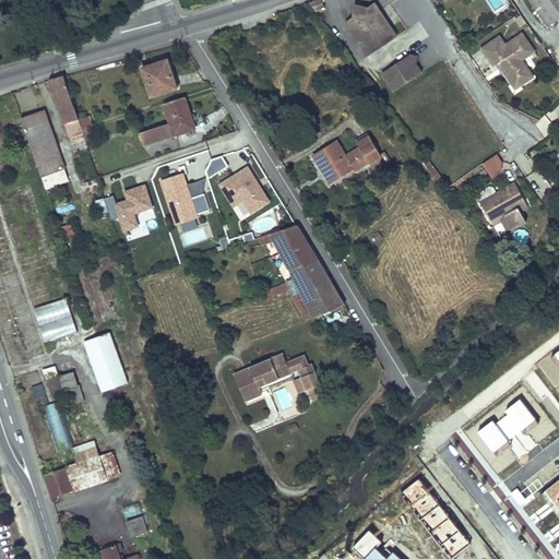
[(322,0),(317,0),(311,2),(317,10),(325,8),(322,0)]
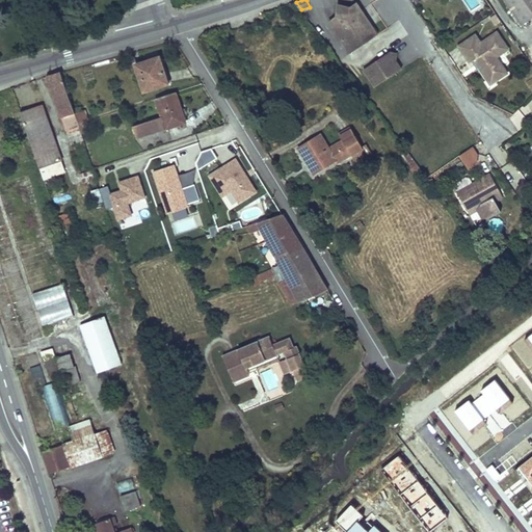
[(531,0),(504,0),(521,24),(531,16),(531,0)]
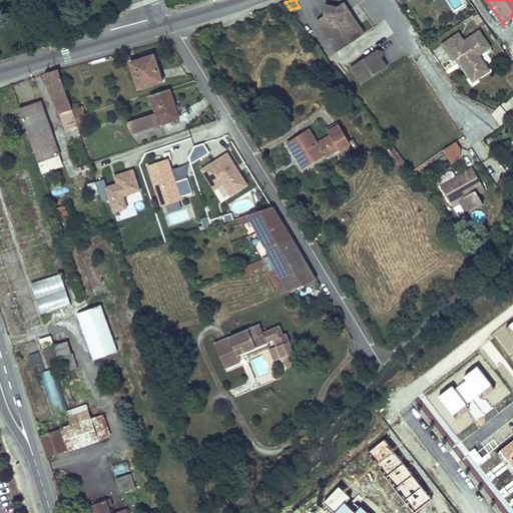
[(336,10),(331,14),(336,20),(348,12),(343,5),(336,10)]
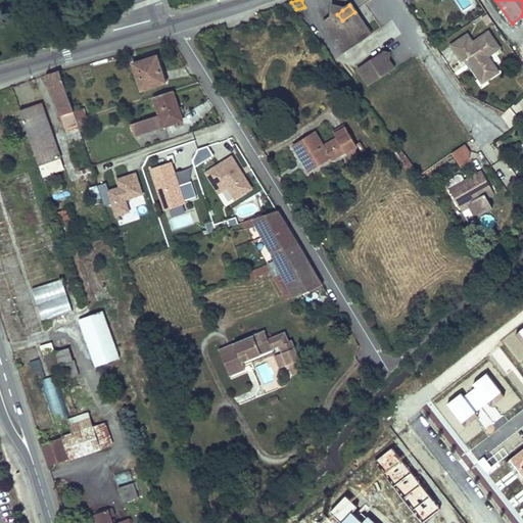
[(337,14),(342,10),(338,8),(332,6),(332,17),(337,14)]
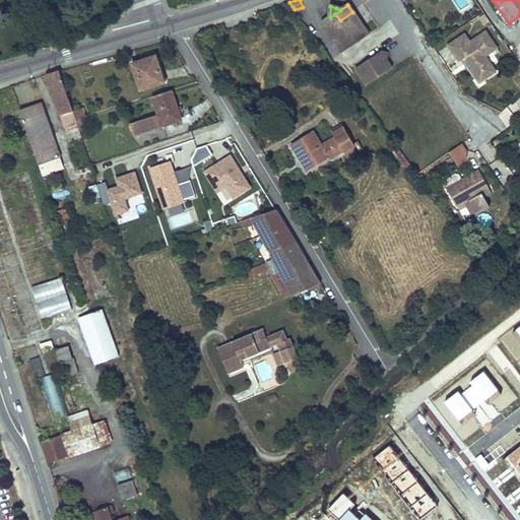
[(344,53),(370,36),(352,12),(340,20),(335,14),(330,17),(322,23),(344,53)]
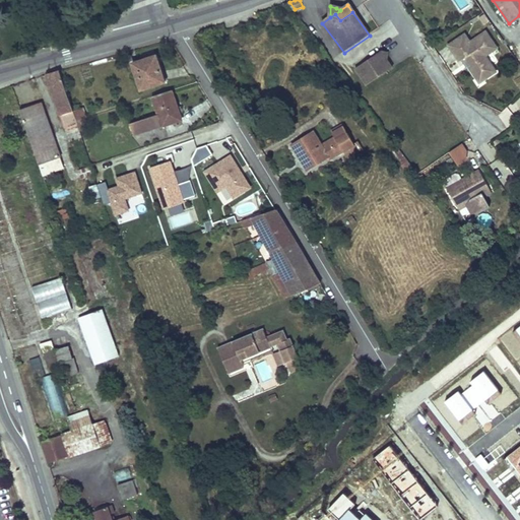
[(468,42),(463,35),(447,46),(458,62),(459,60),(464,58),(469,65),(467,66),(474,78),(479,75),(482,80),(495,72),(483,56),(496,48),(484,31),(468,42)]
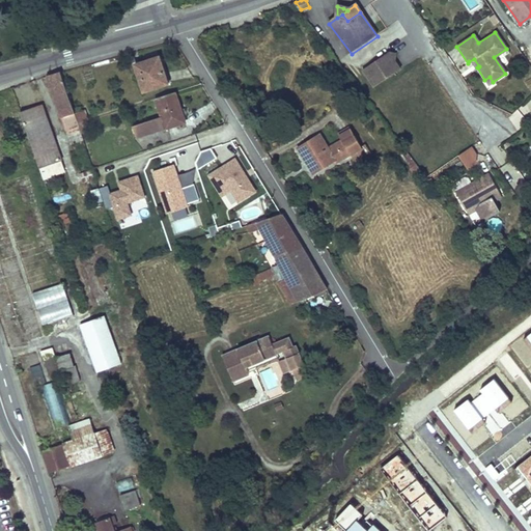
[(395,61),(390,53),(364,71),(375,88),(401,71),(395,61)]
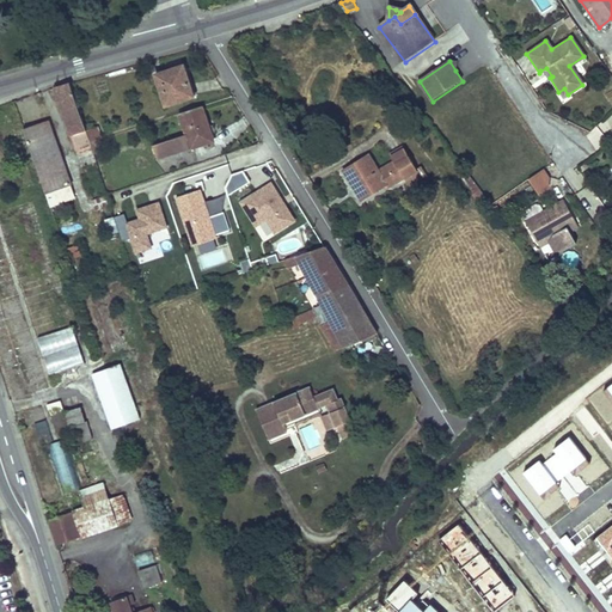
[(184,66),(157,74),(167,106),(194,97),(184,66)]
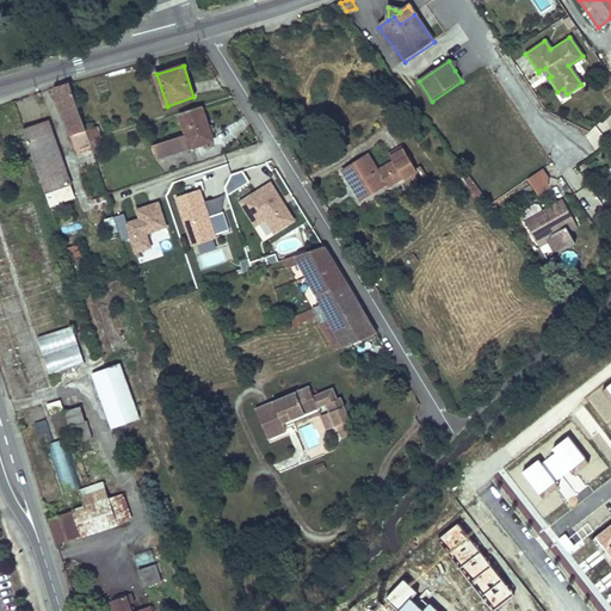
[(551,76),(545,68),(539,71),(545,80),(549,78),(551,76)]
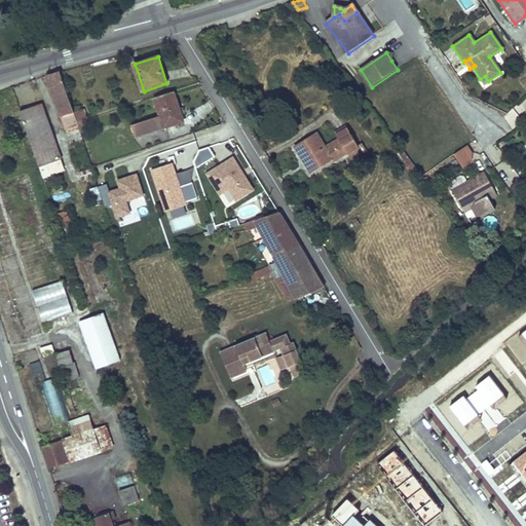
[(61,71),(46,76),(66,130),(78,126),(78,124),(74,113),(61,72),(61,71)]
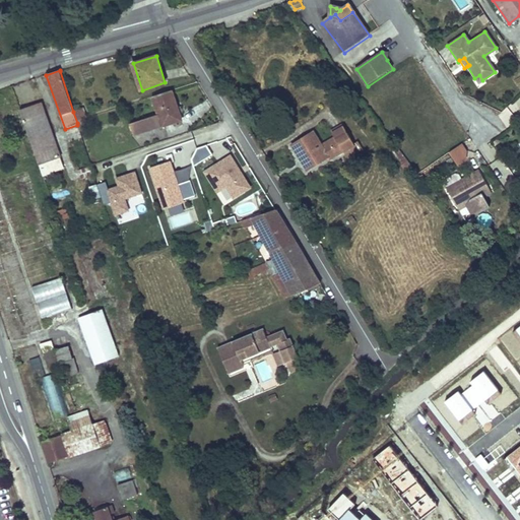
[(173,90),(152,98),(159,115),(131,124),(136,137),(182,120),(173,90)]
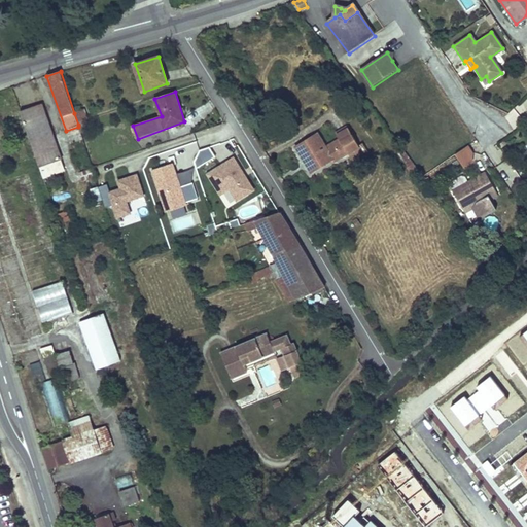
[(21,113),(39,167),(61,159),(42,106),(21,113)]
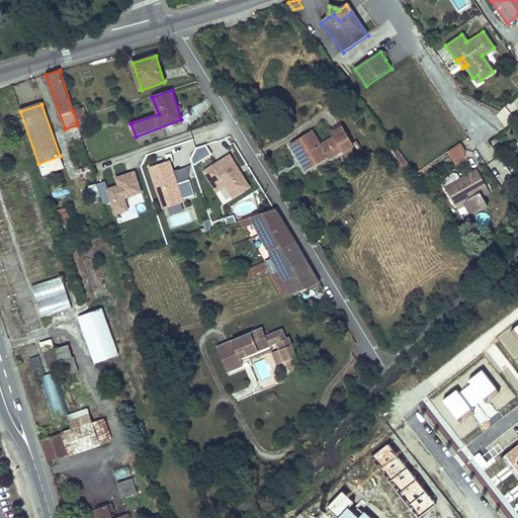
[(83,108),(73,111),(77,122),(86,119),(83,108)]
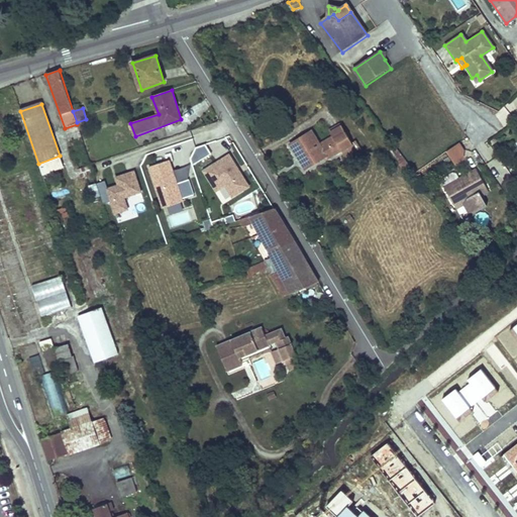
[(303,137),(292,144),(301,162),(299,162),(303,169),(323,157),(324,160),(340,149),(351,143),(340,123),(327,130),(331,136),(318,143),(310,131),(302,135),(303,137)]
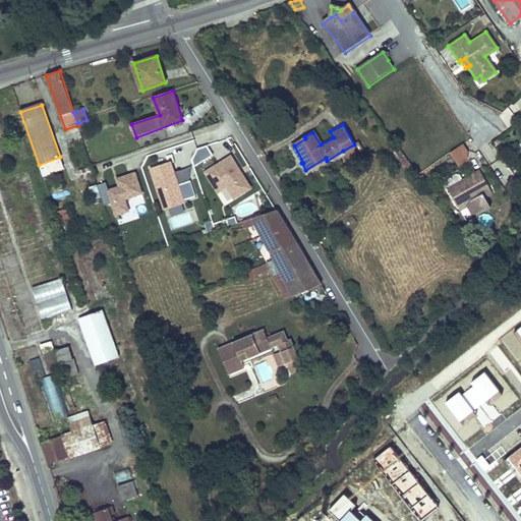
[(65,129),(69,142),(82,138),(77,125),(65,129)]
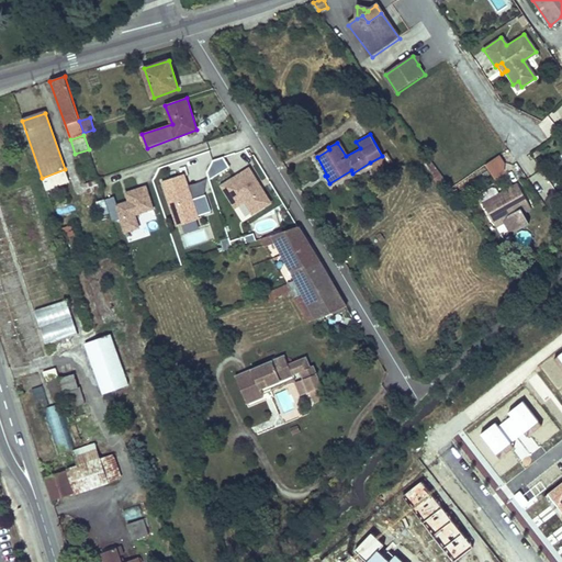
[(485,164),(495,178),(509,169),(499,154),(485,164)]
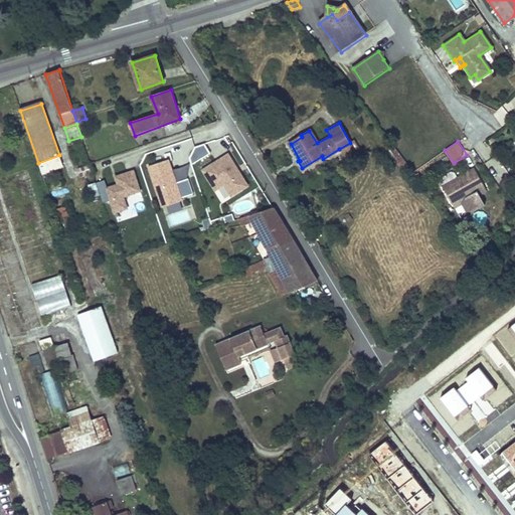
[(350,143),(339,149),(343,156),(354,150),(350,143)]
